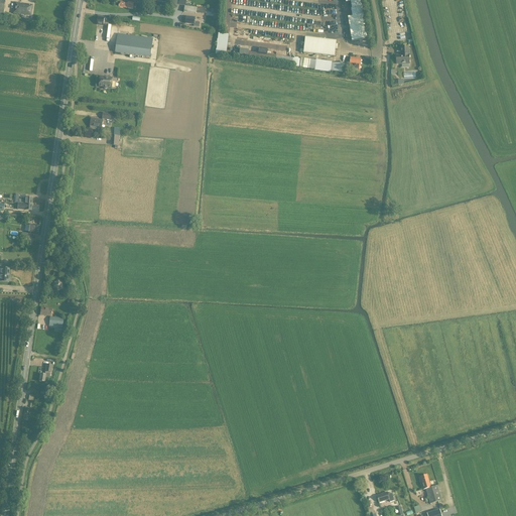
[(120,1),(119,7),(127,9),(128,8),(133,9),(134,3),(142,4),(143,0),(131,0),(131,2),(120,1)]
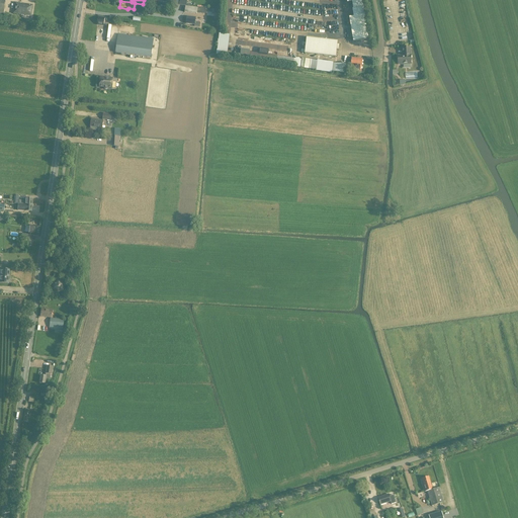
[(364,12),(362,0),(352,2),(354,13),(364,12)]
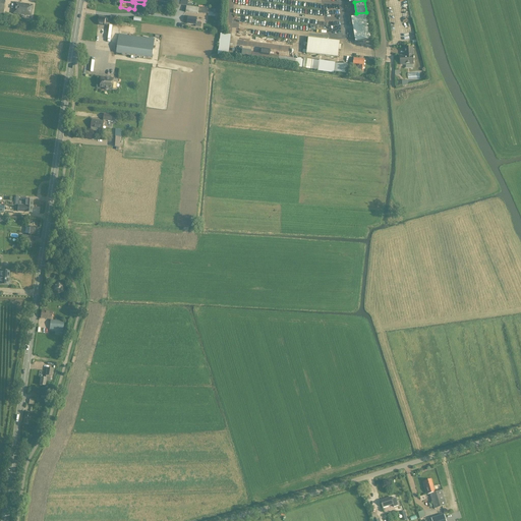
[(31,16),(33,6),(15,4),(14,13),(31,16)]
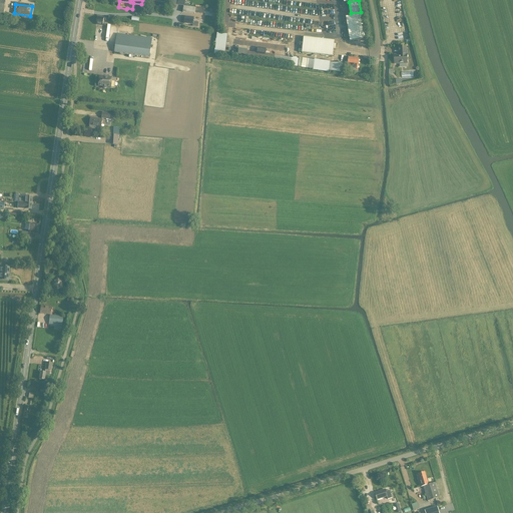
[(365,39),(361,15),(346,17),(350,41),(365,39)]
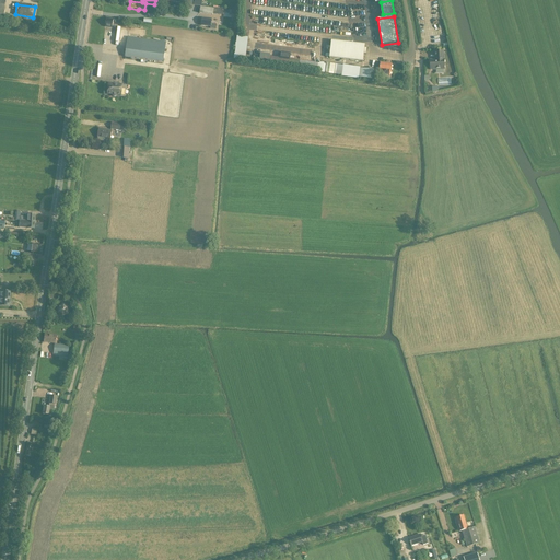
[(211,20),(202,19),(201,25),(210,26),(210,28),(217,30),(217,25),(214,24),(214,23),(211,22),(211,20)]
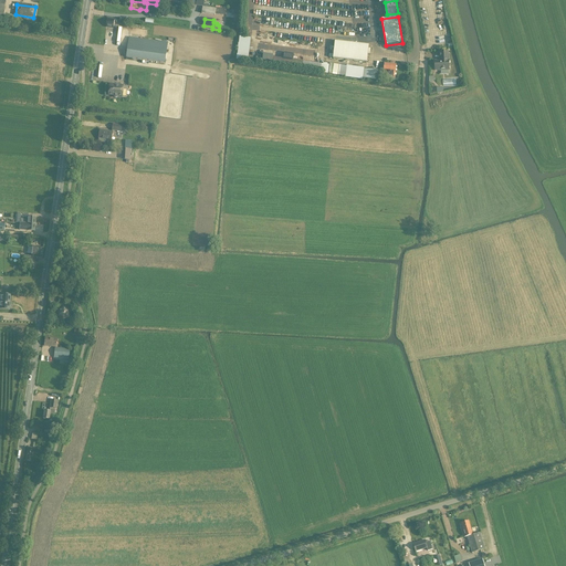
[(143,30),(130,28),(126,58),(170,64),(173,43),(140,39),(140,37),(142,37),(143,30)]
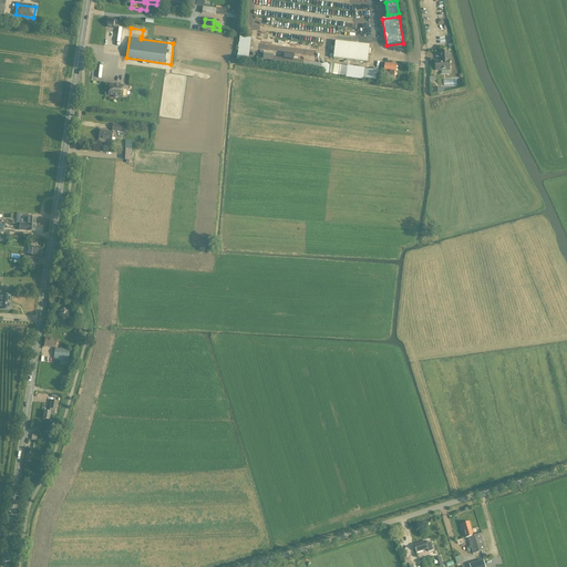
[(240,37),(237,61),(247,62),(250,38),(240,37)]
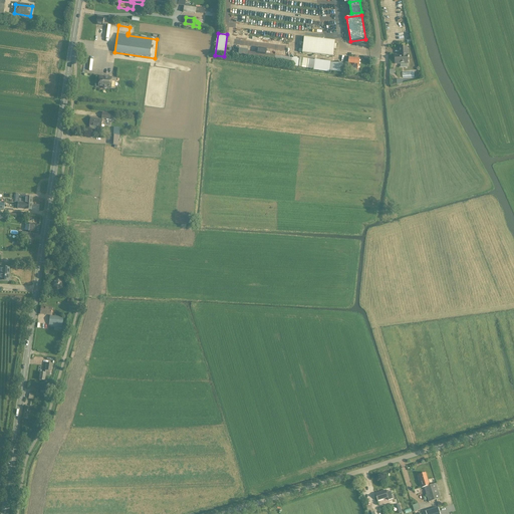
[(304,38),(302,53),(333,57),(335,41),(304,38)]
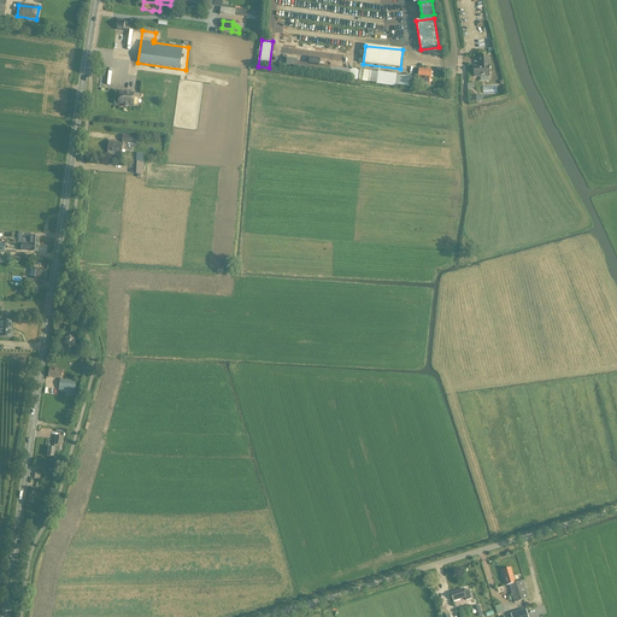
[(480,65),(474,66),(474,68),(475,77),(491,77),(489,65),(489,57),(480,57),(480,58),(480,65)]
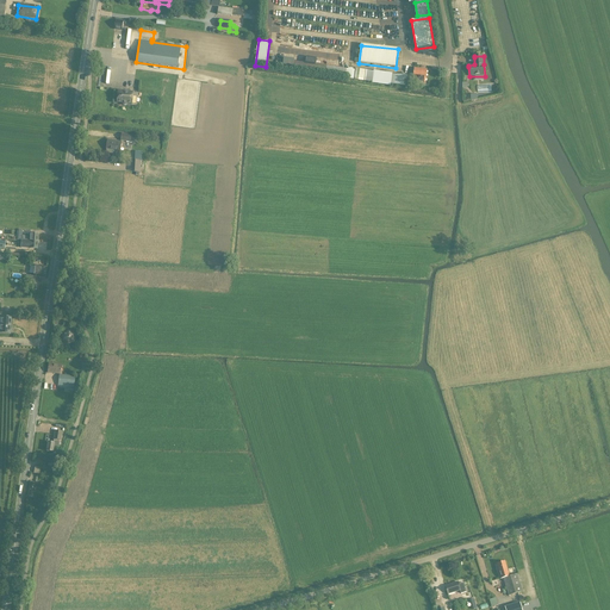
[(415,68),(414,76),(418,78),(417,82),(425,82),(425,79),(427,70),(415,68)]
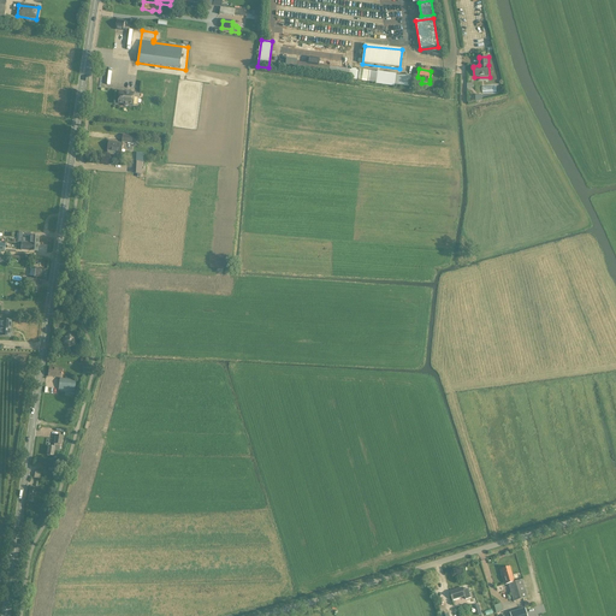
[(107,76),(100,76),(100,87),(111,87),(112,72),(107,72),(107,76)]
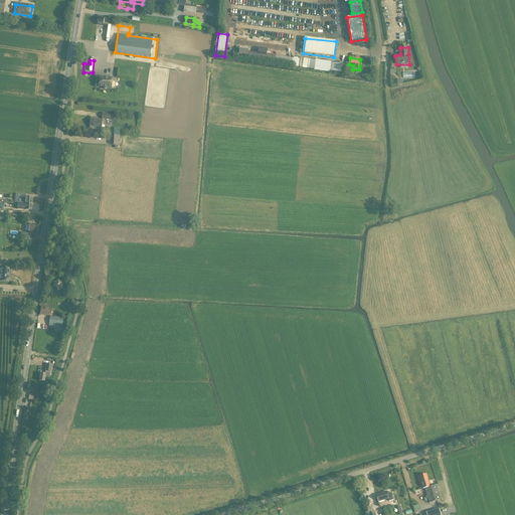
[(347,65),(332,63),(330,71),(346,73),(347,65)]
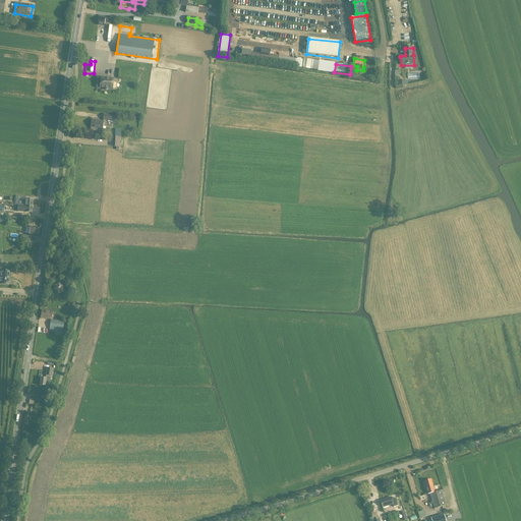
[(108,90),(112,91),(112,92),(113,93),(115,93),(116,93),(117,91),(120,92),(121,82),(109,80),(108,90)]
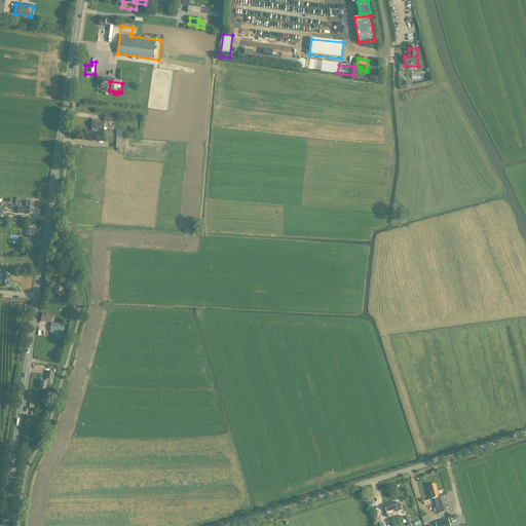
[(117,123),(118,117),(115,117),(105,115),(104,122),(114,123),(115,123),(117,123)]
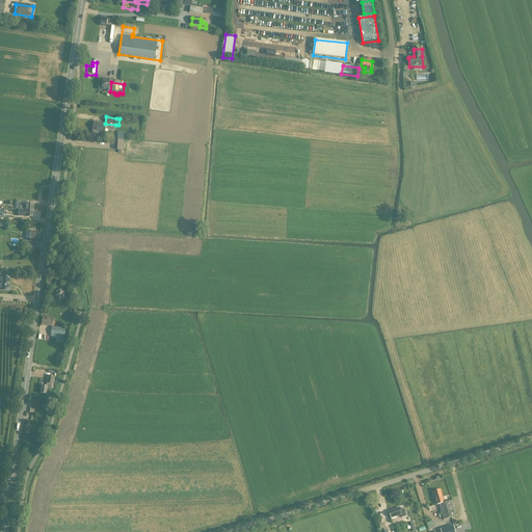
[(95,123),(92,131),(105,133),(106,125),(95,123)]
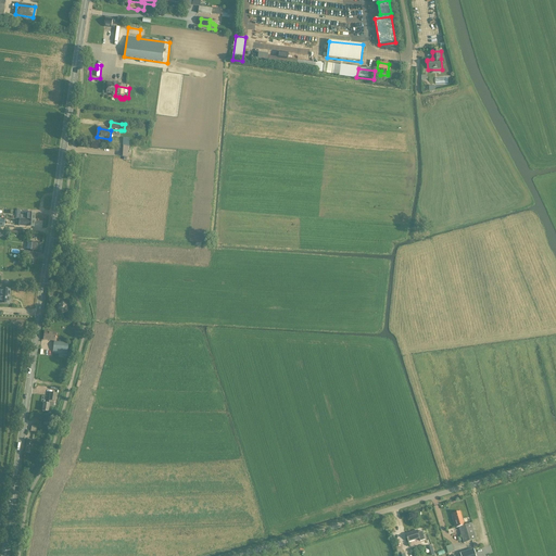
[(35,242),(35,243),(32,243),(30,252),(24,251),(24,255),(30,256),(32,252),(34,253),(41,254),(42,243),(35,242)]
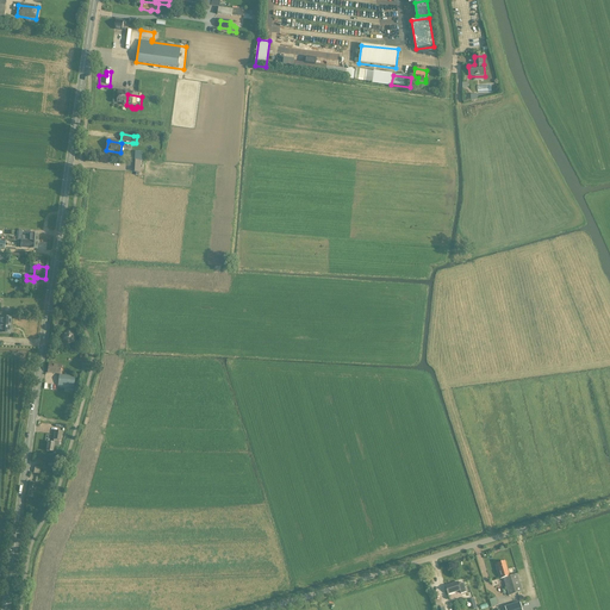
[(10,327),(10,325),(0,324),(0,332),(10,334),(10,329),(12,329),(12,327),(10,327)]
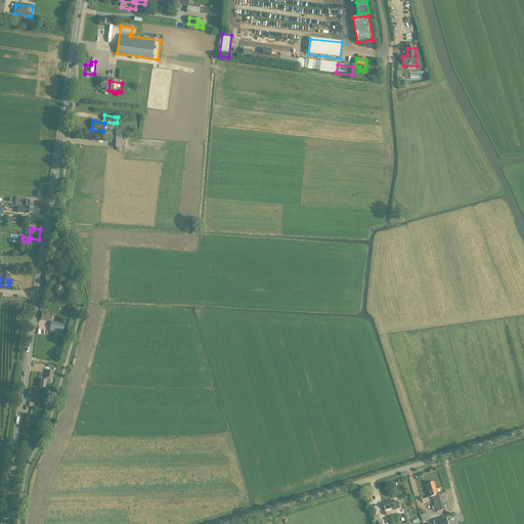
[(50,322),(49,331),(49,333),(55,334),(55,337),(64,338),(66,335),(63,335),(63,332),(62,332),(64,323),(50,322)]
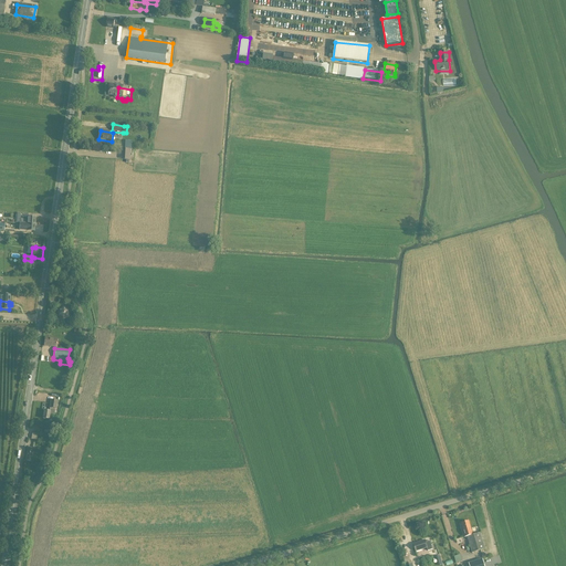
[(56,409),(58,401),(50,400),(49,408),(50,408),(50,410),(49,411),(44,411),(42,419),(49,420),(49,415),(54,415),(55,409),(56,409)]
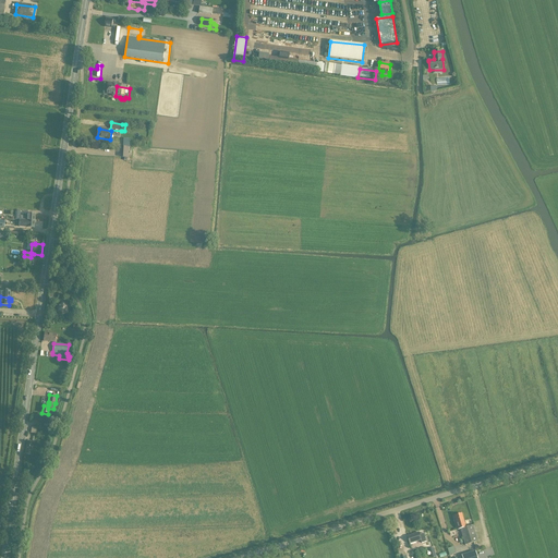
[(36,447),(37,444),(26,441),(24,455),(31,456),(32,446),(36,447)]
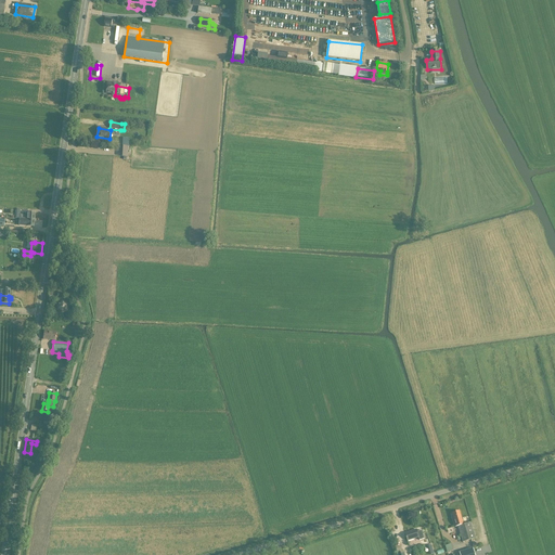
[(463,525),(460,512),(452,514),(455,527),(457,527),(462,542),(476,539),(470,523),(463,525)]
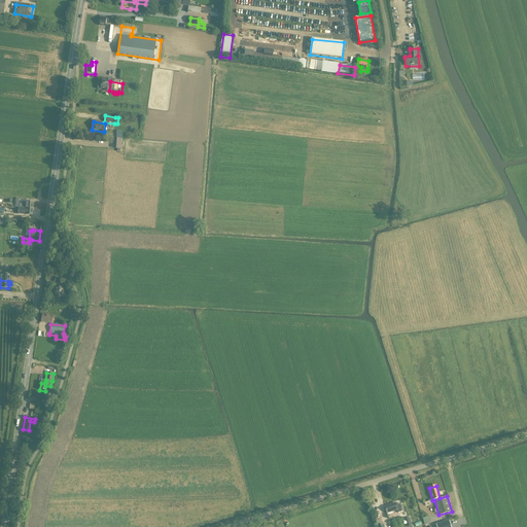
[(387,514),(397,511),(398,513),(402,511),(399,504),(396,505),(395,503),(385,506),(387,514)]
